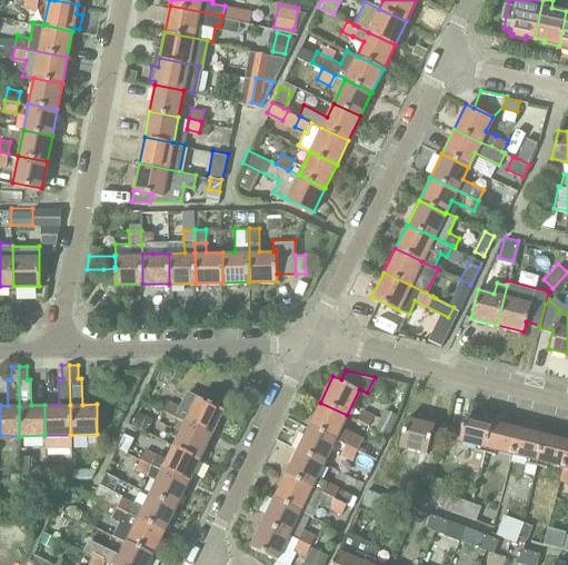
[(180,405),(175,415),(185,420),(211,433),(223,408),(197,396),(187,390),(180,405)]
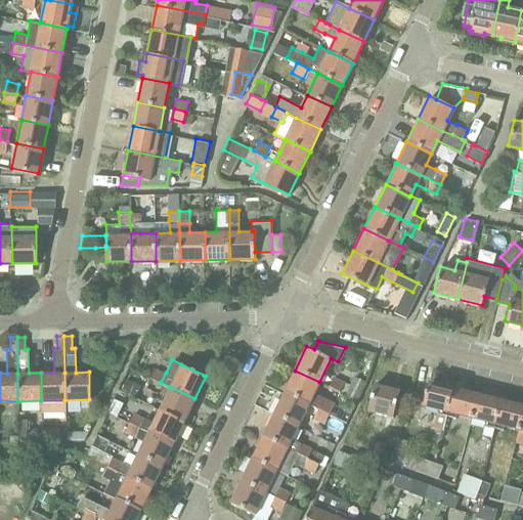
[(199,361),(194,370),(205,375),(209,366),(199,361)]
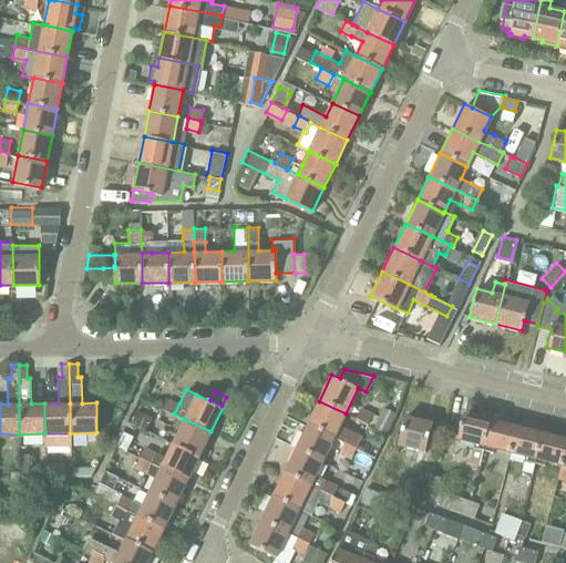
[(167,398),(163,408),(174,413),(179,403),(167,398)]
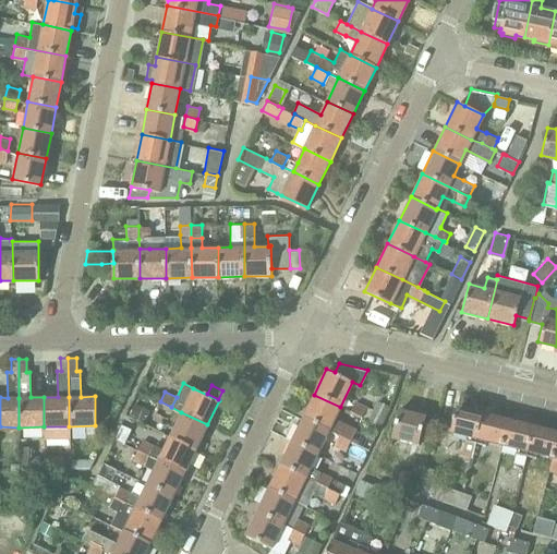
[(314,395),(303,417),(329,429),(338,434),(350,438),(351,440),(354,432),(356,428),(335,417),(340,407),(314,395)]
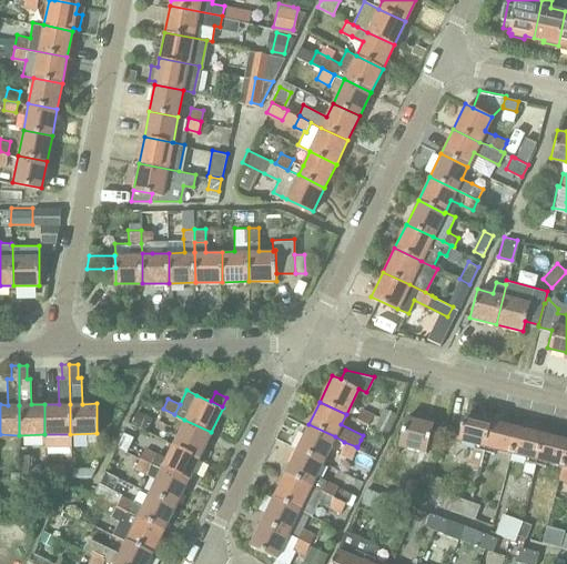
[(373,413),(361,406),(355,418),(367,424),(373,413)]
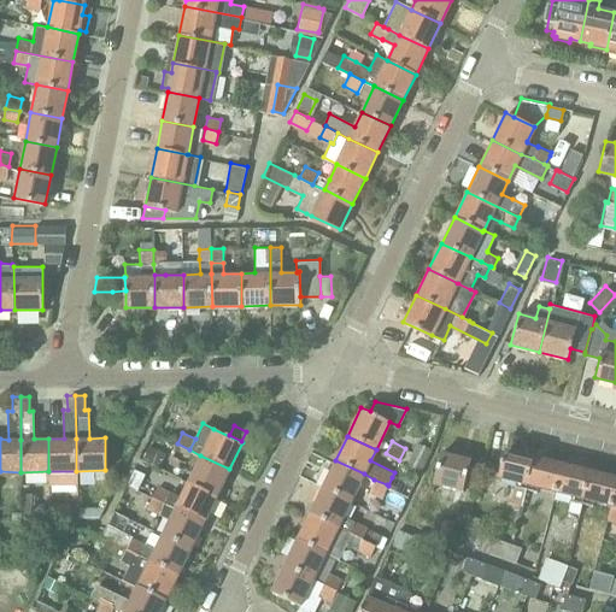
[(406,457),(420,464),(428,448),(415,441),(406,457)]
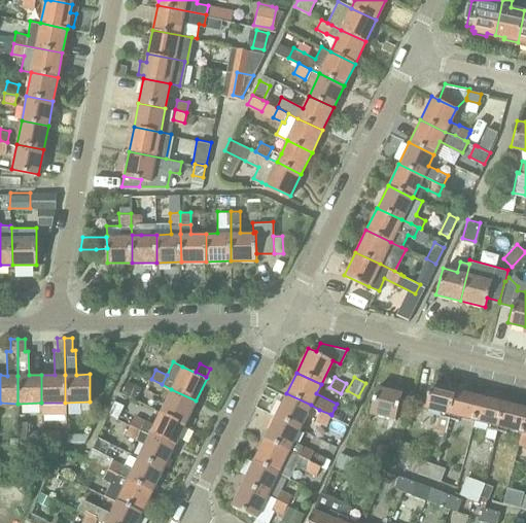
[(430,384),(425,407),(428,407),(427,411),(439,414),(439,415),(434,428),(445,431),(449,417),(450,417),(456,390),(430,384)]
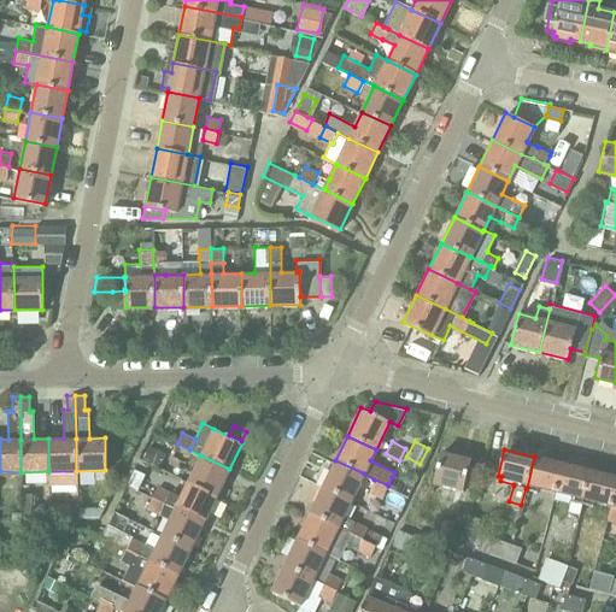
[(441,451),(433,482),(451,486),(463,489),(470,458),(441,451)]
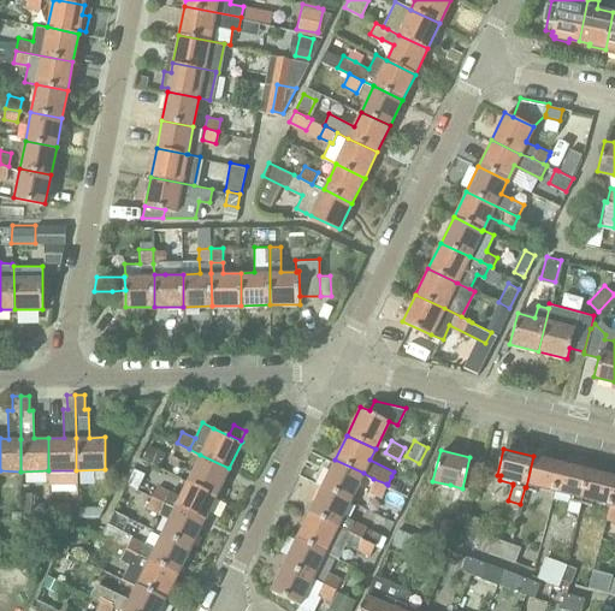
[(195,467),(188,481),(216,494),(229,468),(200,455),(195,467)]
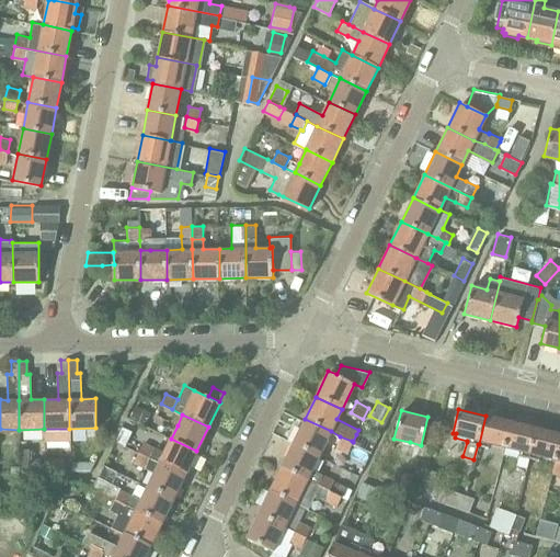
[(486,416),(479,444),(488,446),(489,442),(505,446),(512,422),(486,416)]
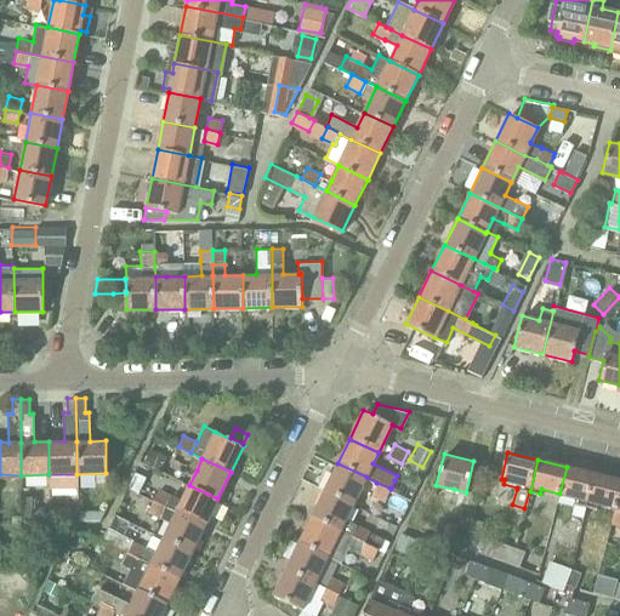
[(337,463),(324,489),(353,503),(367,477),(337,463)]
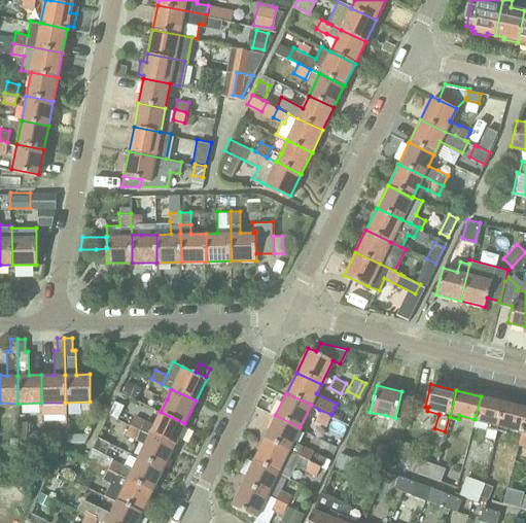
[(481,396),(475,419),(488,422),(487,426),(496,428),(498,428),(504,403),(481,396)]
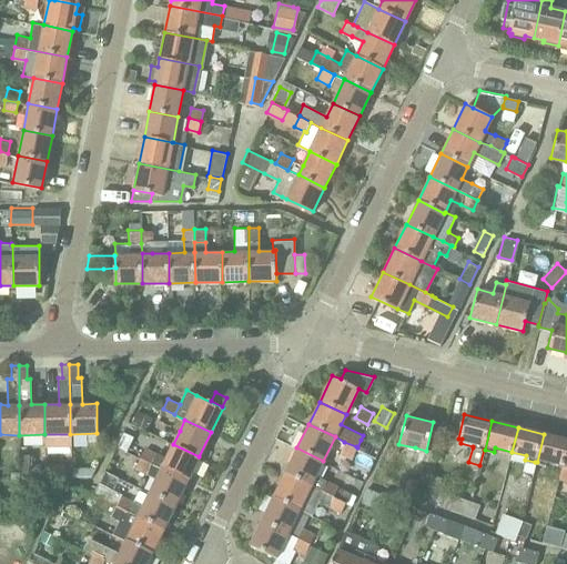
[(134,435),(124,430),(117,444),(127,450),(134,435)]
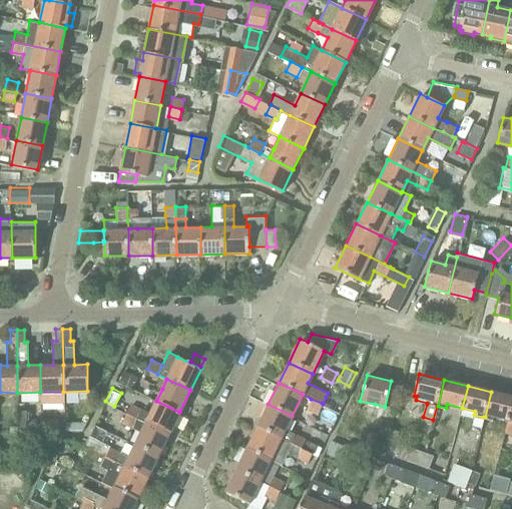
[(511,397),(491,392),(485,417),(492,419),(493,416),(495,416),(507,419),(509,420),(511,407),(511,397)]
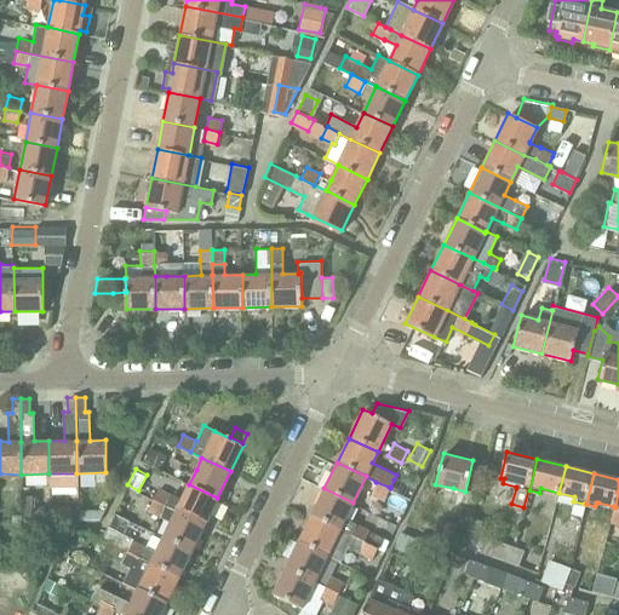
[(376,481),(371,492),(384,499),(389,487),(376,482),(376,481)]
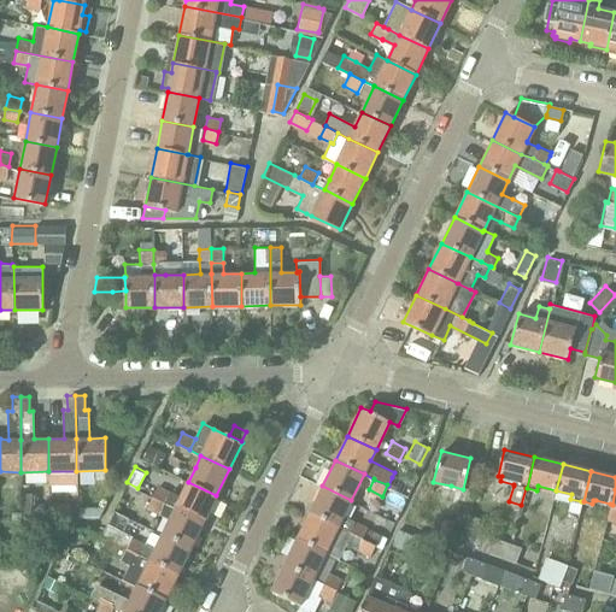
[(158,483),(152,495),(175,506),(204,521),(216,495),(188,482),(181,495),(181,494),(158,483)]
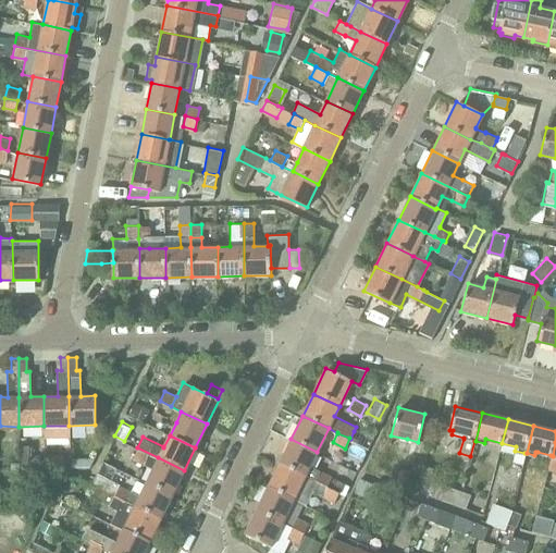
[(291,439),(280,463),(305,476),(314,480),(326,486),(331,475),(320,469),(319,470),(310,466),(317,452),(291,439)]
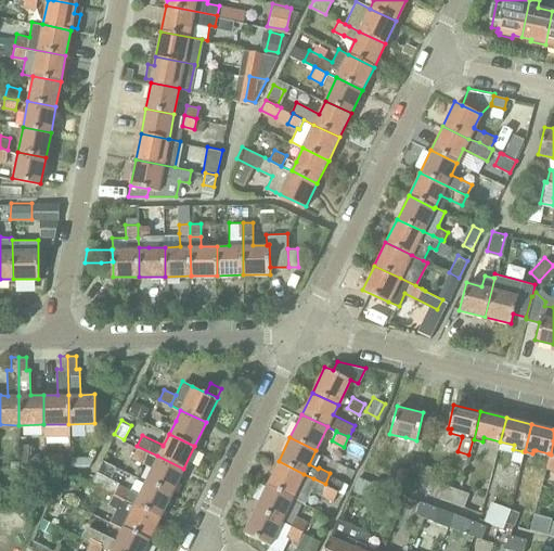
[(549,453),(544,468),(553,470),(553,440),(551,455),(549,453)]
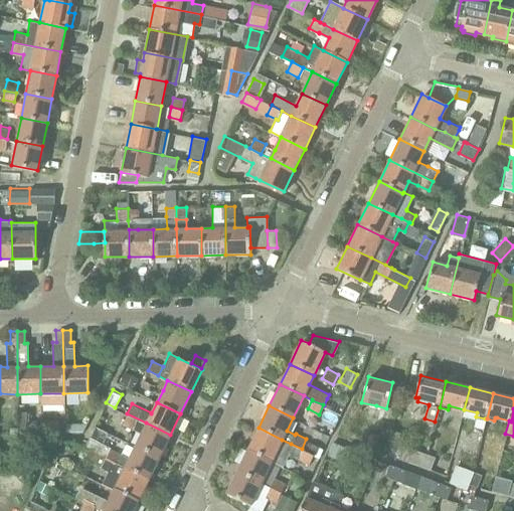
[(29,410),(19,410),(19,430),(36,430),(36,419),(30,419),(29,410)]
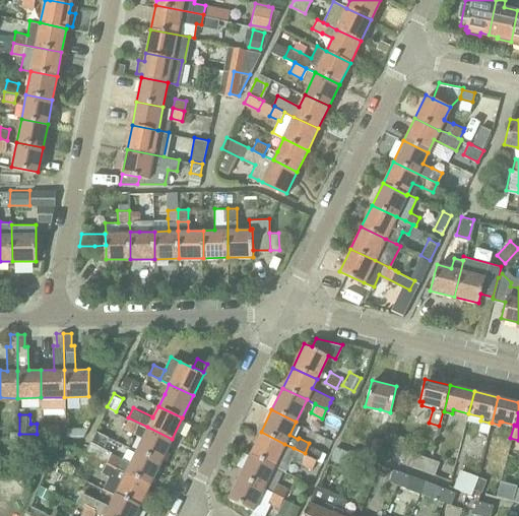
[(128,417),(123,428),(141,436),(143,437),(137,450),(160,461),(172,439),(147,427),(128,417)]
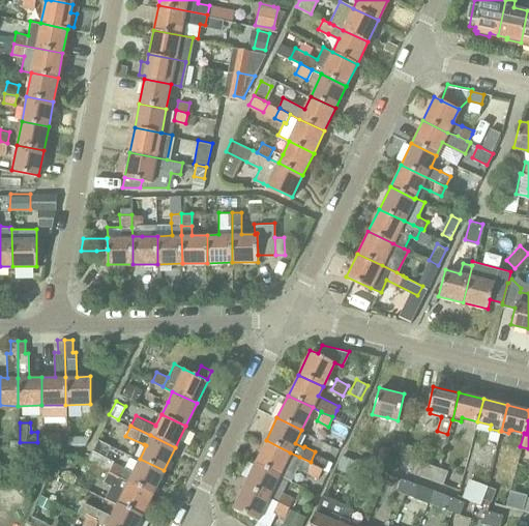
[(490,429),(488,438),(497,440),(499,431),(490,429)]
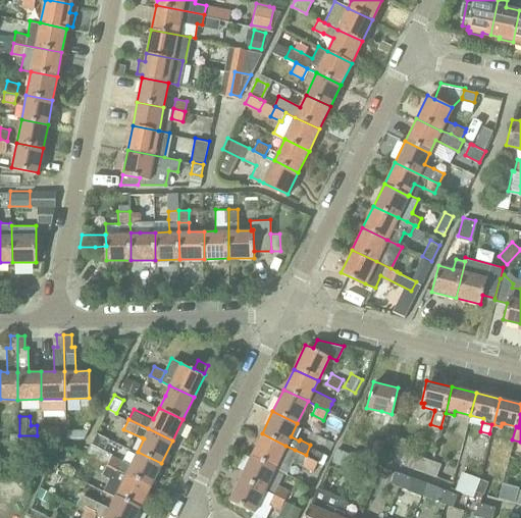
[(59,425),(42,425),(42,436),(60,436),(59,425)]
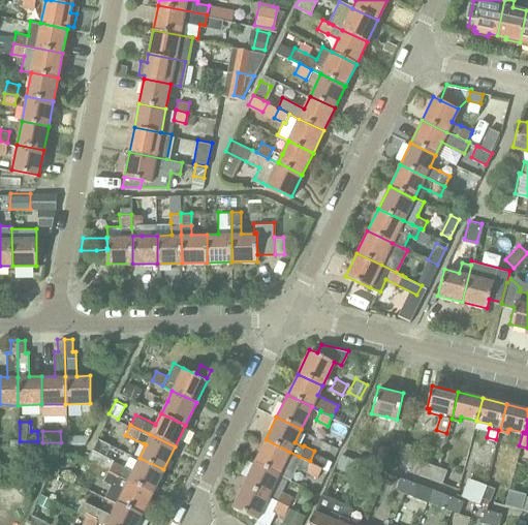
[(90,433),(66,433),(66,442),(86,442),(90,433)]
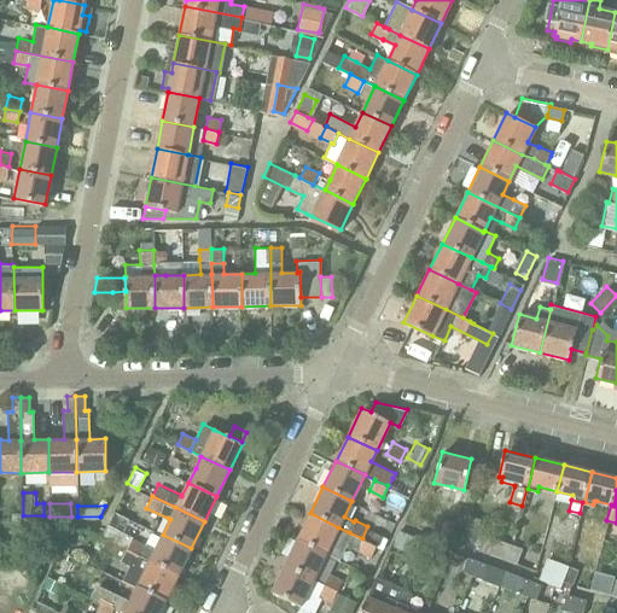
[(114,509),(106,523),(122,531),(129,517),(114,509)]
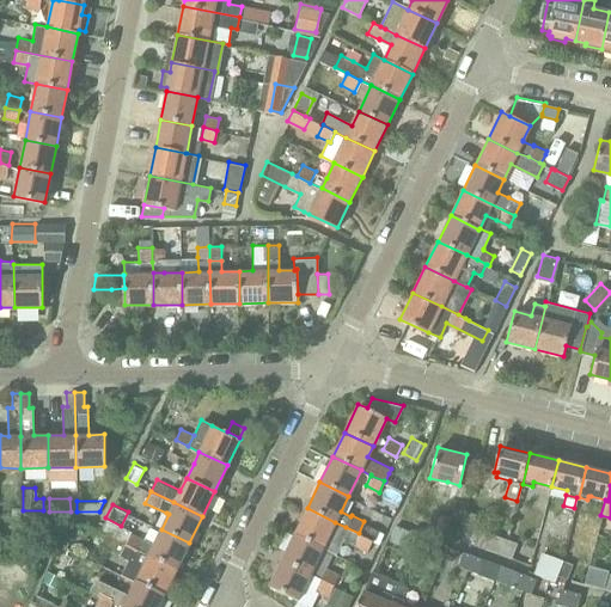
[(307,508),(294,534),(323,547),(335,555),(343,539),(354,544),(360,533),(359,533),(346,527),(335,522),(307,508)]
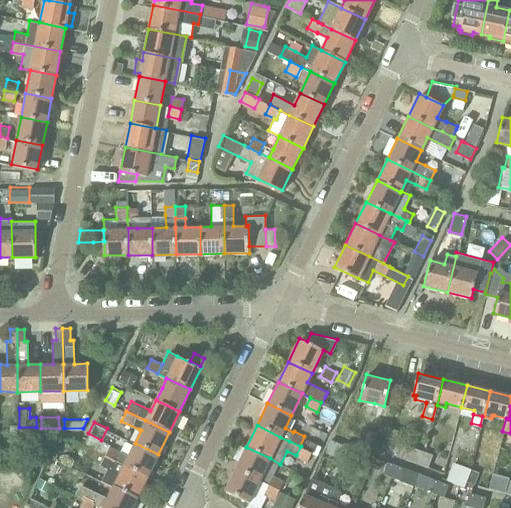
[(388,426),(381,449),(393,454),(398,442),(402,431),(388,426)]
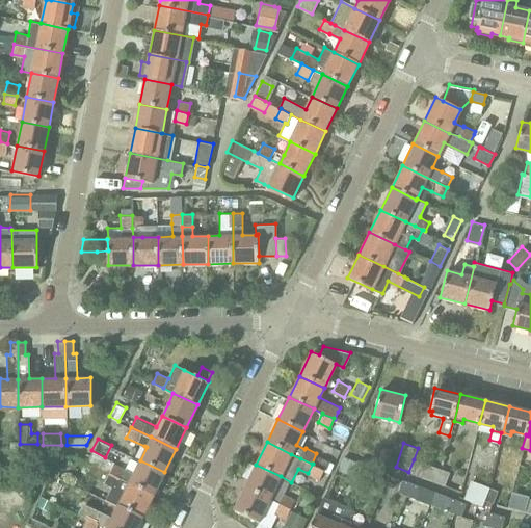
[(381,447),(378,457),(389,460),(392,450),(381,447)]
